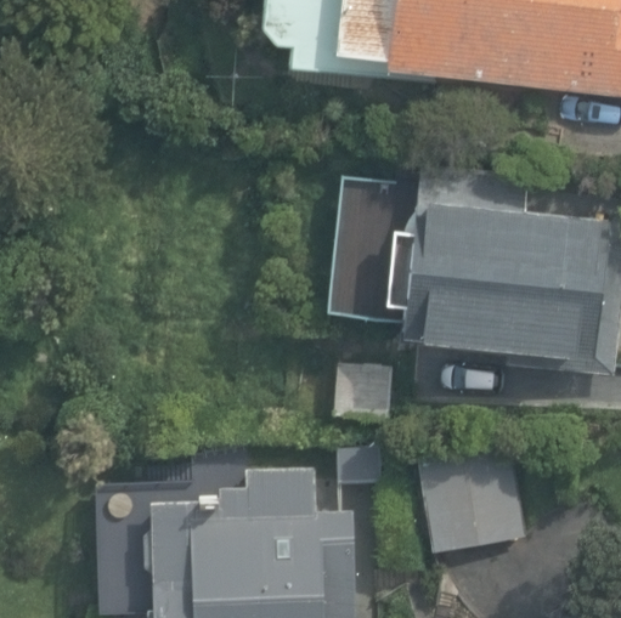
[(292,67),(620,101),(620,0),(265,0),(263,30),(277,46),(294,49),(292,67)]
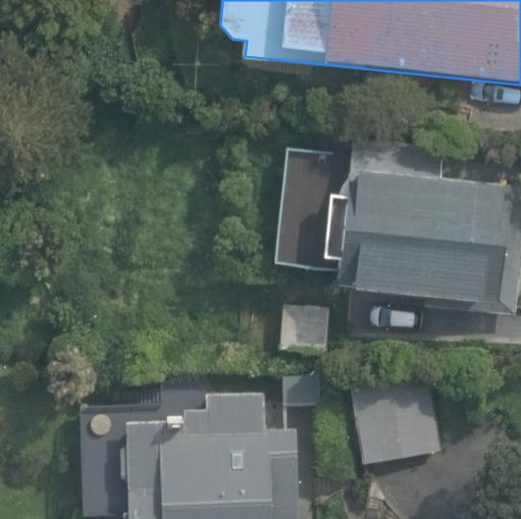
[(422,307),(516,316),(520,265),(520,185),(438,176),(441,149),(353,139),(351,155),(285,148),(273,262),(336,269),(335,284),(423,294),(422,307)]
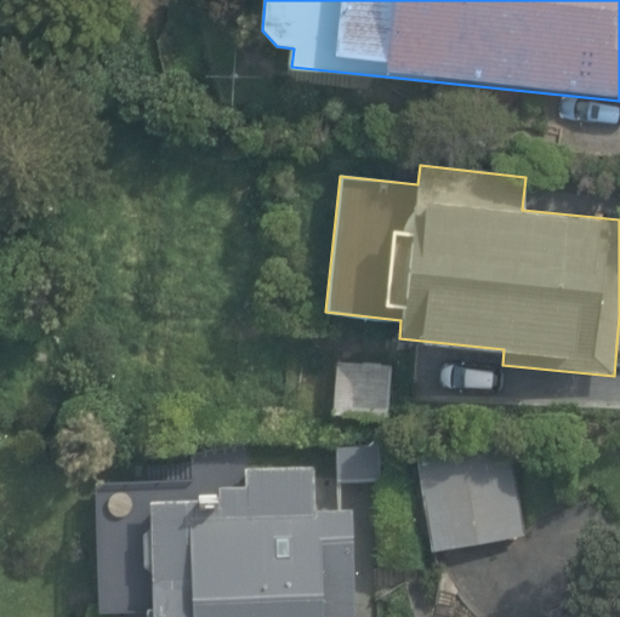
[(334,417),(390,420),(392,364),(336,363),(334,417)]
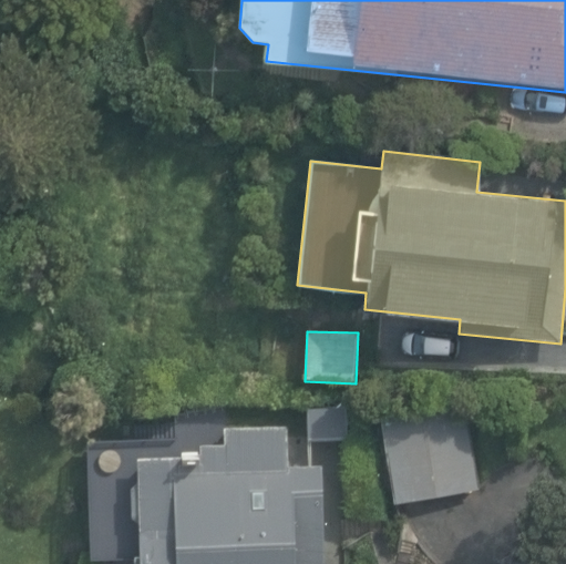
[(382,421),(397,505),(481,491),(465,407),(382,421)]
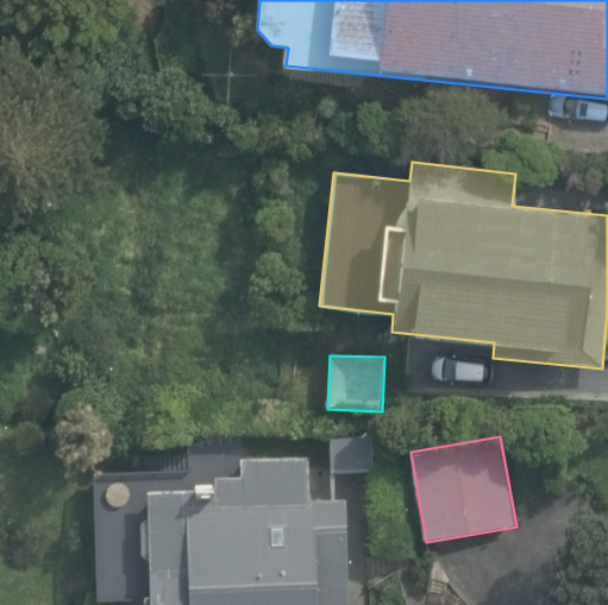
[(319,503),(319,460),(238,461),(238,479),(212,479),(212,484),(199,484),(199,489),(93,491),(95,602),(149,602),(149,604),(349,604),(348,503),(319,503)]
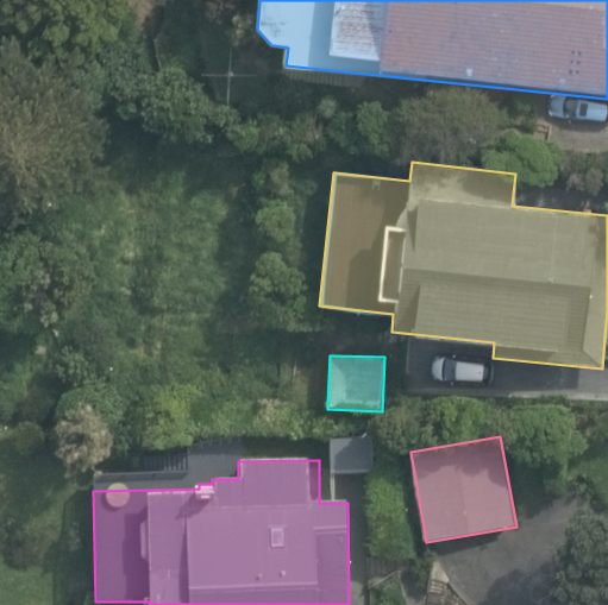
All buildings are outlined.
